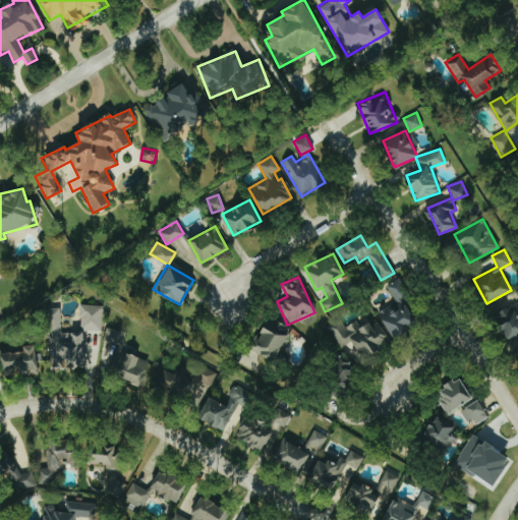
[(377,311),(393,338),(420,321),(395,279),(385,285),(395,300),(377,311)]
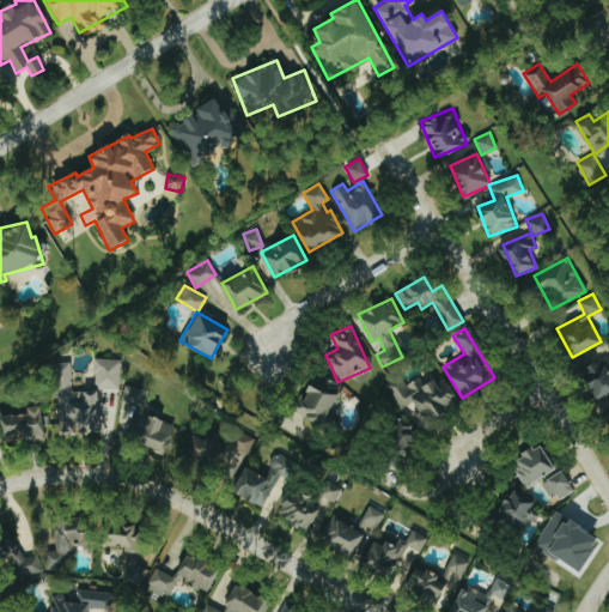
[(59,431),(102,428),(98,391),(121,388),(119,357),(91,359),(95,389),(72,392),(68,361),(52,363),(59,431)]
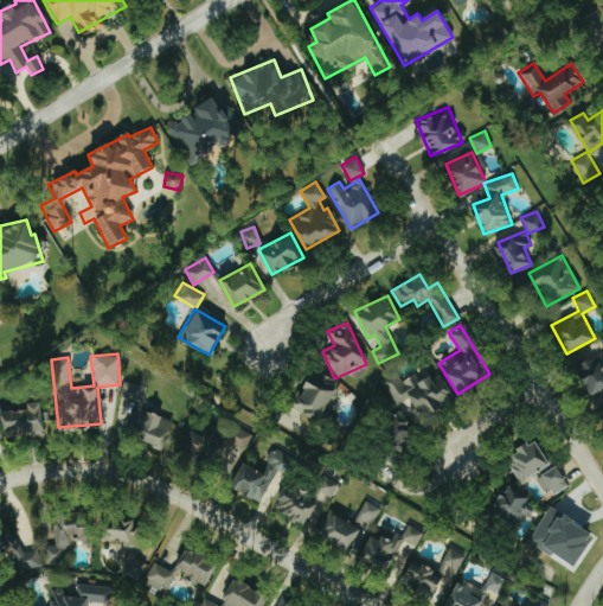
[(602,387),(602,364),(597,353),(573,367),(589,395),(602,387)]
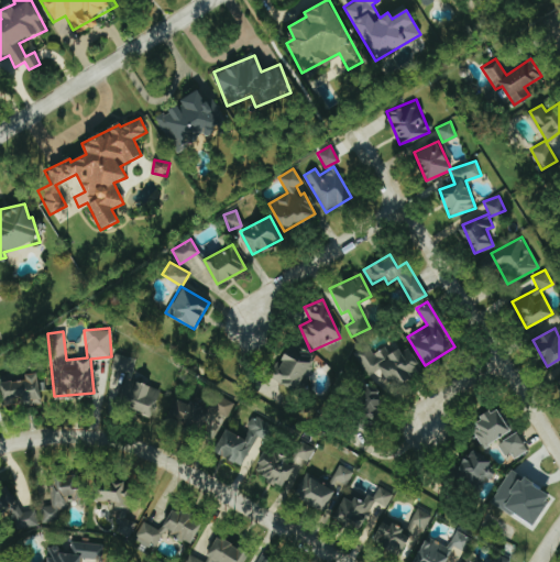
[(294,390),(315,356),(292,342),(271,377),(294,390)]
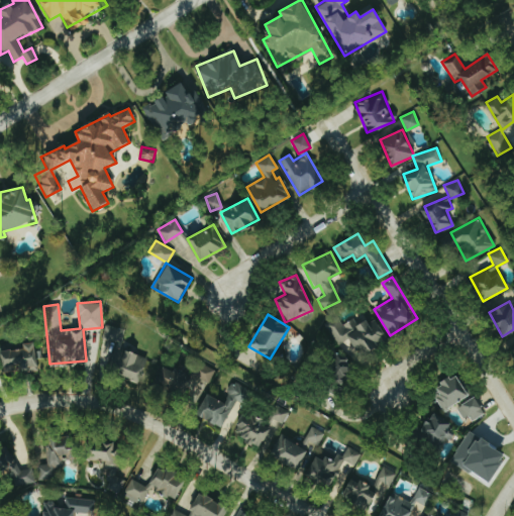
[(349,337),(361,354),(387,339),(375,319),(369,323),(366,319),(356,324),(352,318),(341,324),(337,317),(324,324),(336,344),(349,337)]
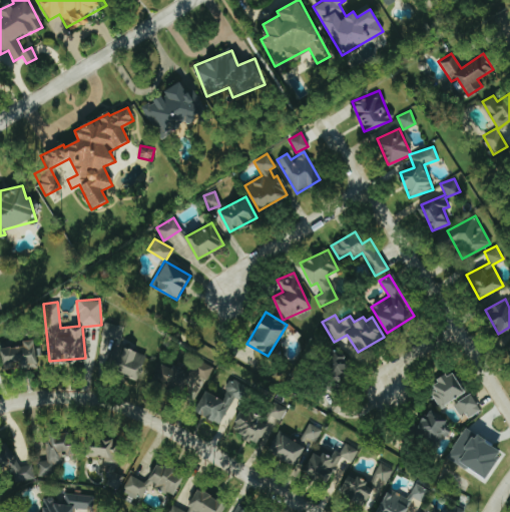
[(119,340),(123,327),(104,322),(101,335),(119,340)]
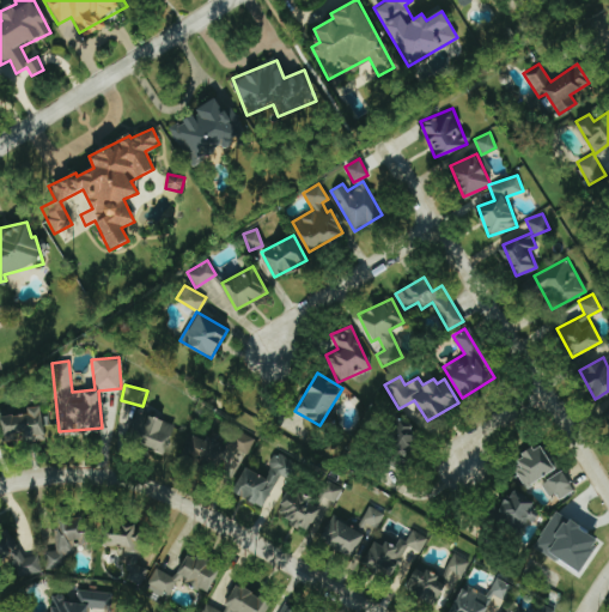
[(26,406),(26,413),(0,414),(1,434),(20,432),(22,440),(43,438),(41,405),(26,406)]
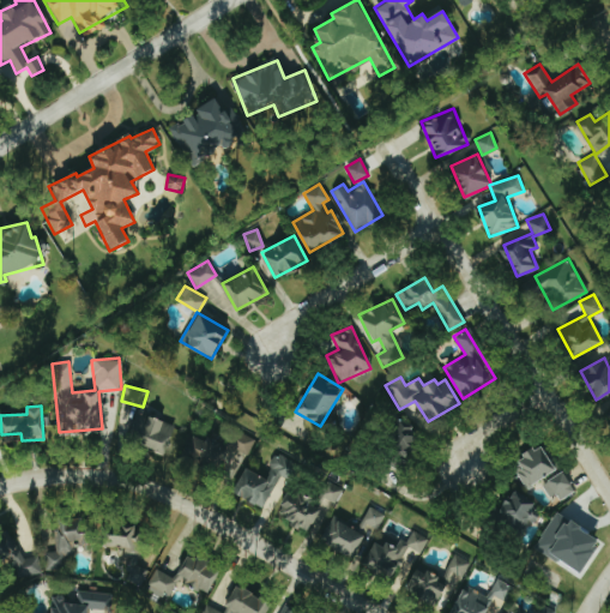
[(165,451),(174,425),(134,412),(126,439),(165,451)]
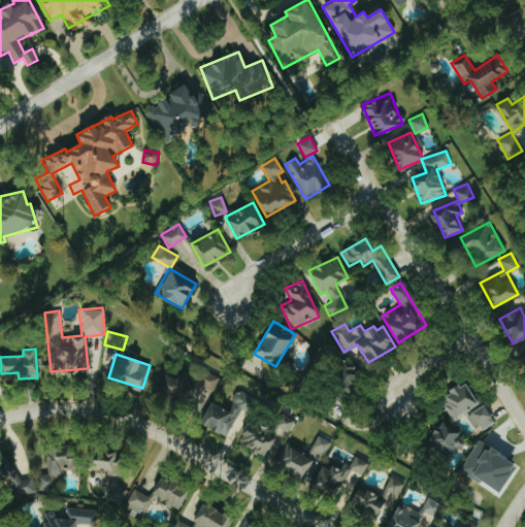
[(354,394),(358,365),(339,362),(334,391),(354,394)]
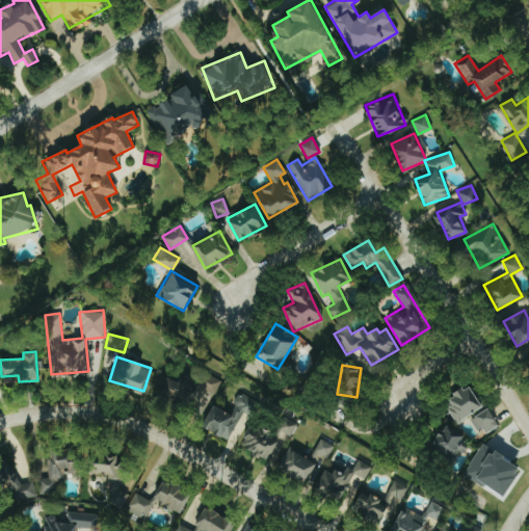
[(219,379),(202,372),(197,382),(182,375),(179,382),(165,376),(160,389),(195,405),(205,409),(219,379)]
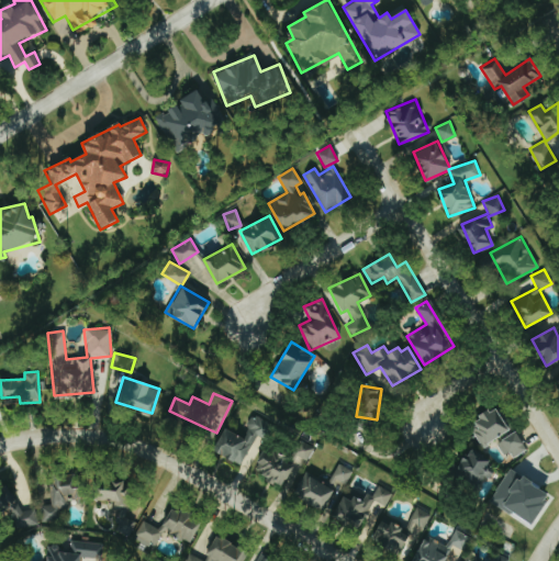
[(471,430),(482,447),(510,428),(494,406),(478,417),(481,424),(471,430)]
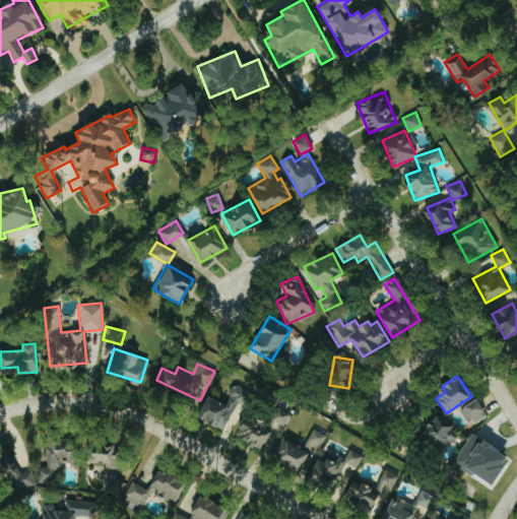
[(206,395),(197,416),(225,429),(242,389),(232,385),(223,402),(206,395)]
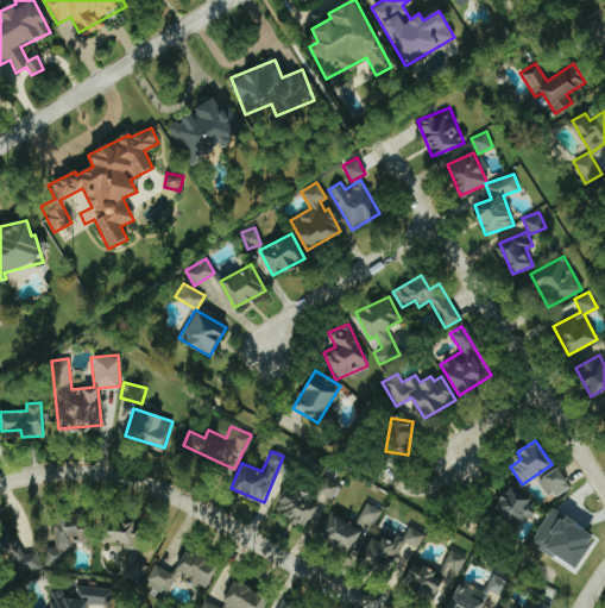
[(548,500),(571,487),(559,467),(535,481),(548,500)]
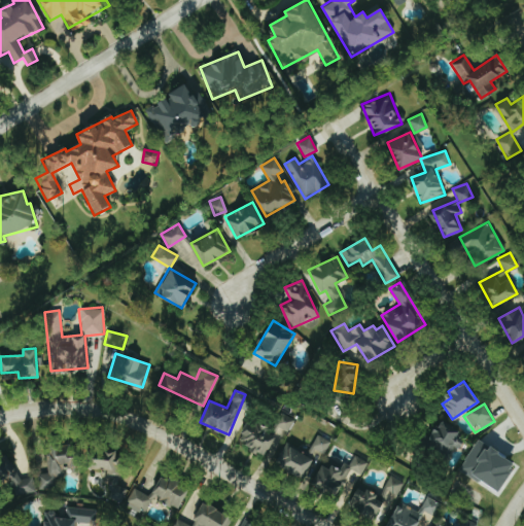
[(293,420),(280,413),(273,425),(287,432),(293,420)]
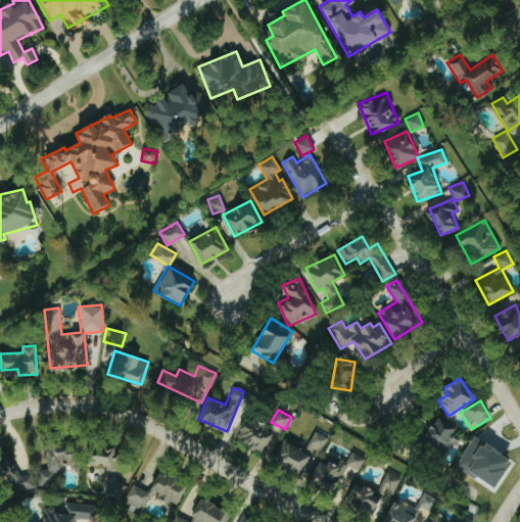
[(274,427),(245,416),(238,432),(245,434),(241,443),(264,453),(274,427)]
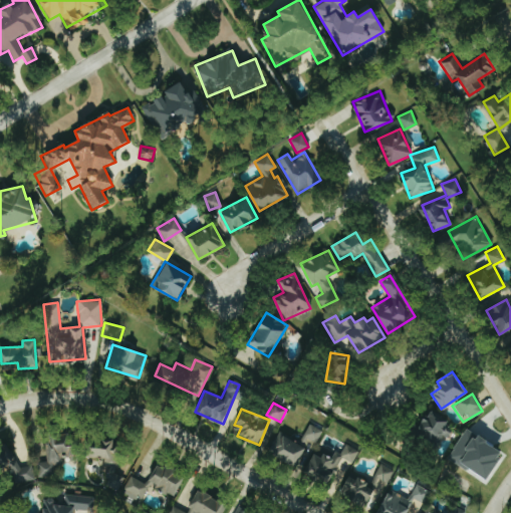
[(444,427),(448,423),(433,409),(417,426),(437,445),(449,432),(444,427)]
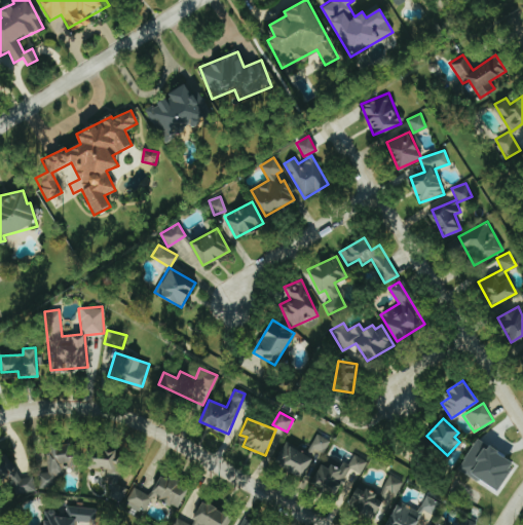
[(329,440),(315,434),(306,451),(320,457),(329,440)]
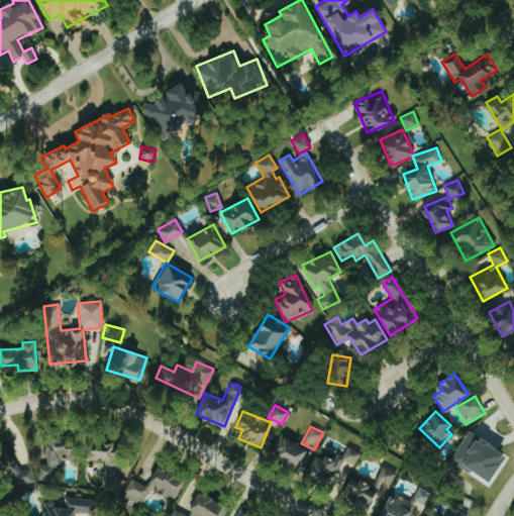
[(489,483),(506,453),(481,438),(480,438),(468,431),(450,459),(489,483)]
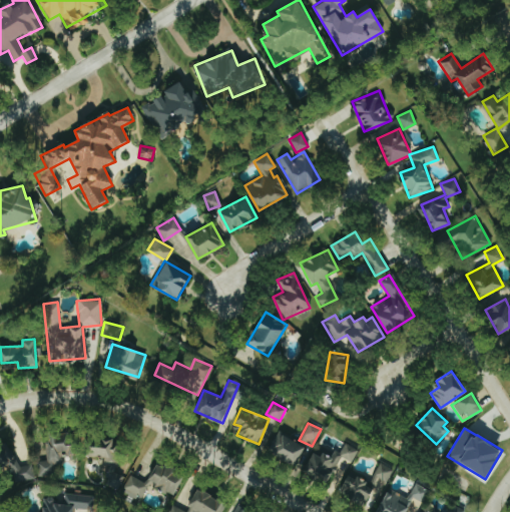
[(39,477),(55,474),(53,463),(61,461),(61,458),(75,455),(71,431),(43,436),(48,460),(37,462),(39,477)]
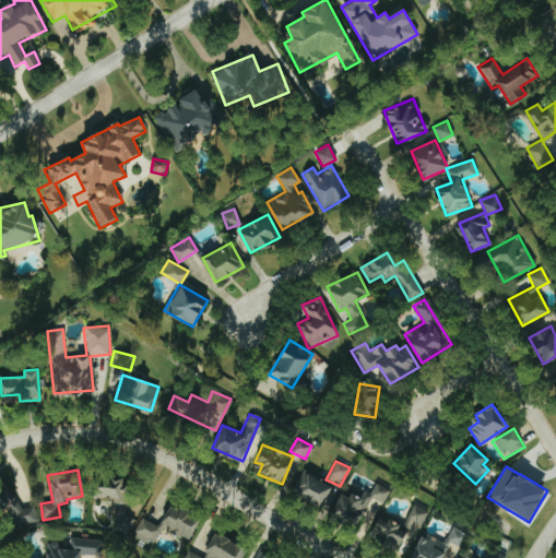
[(332,486),(303,470),(291,490),(320,508),(332,486)]
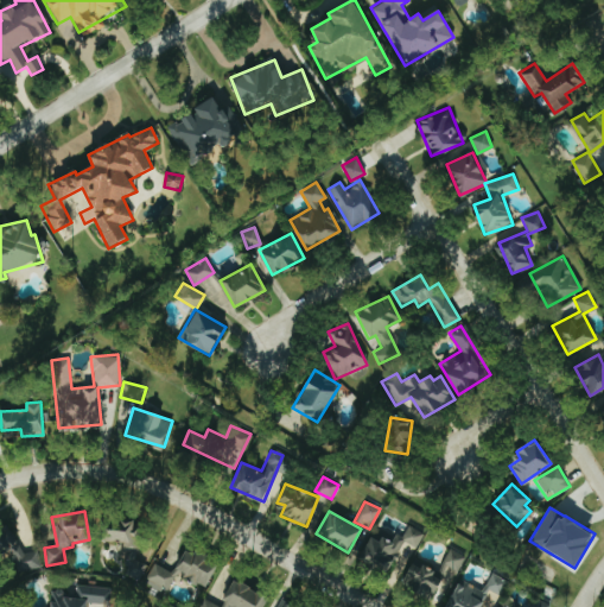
[(121,549),(138,549),(139,519),(119,519),(119,529),(106,528),(106,541),(121,541),(121,549)]
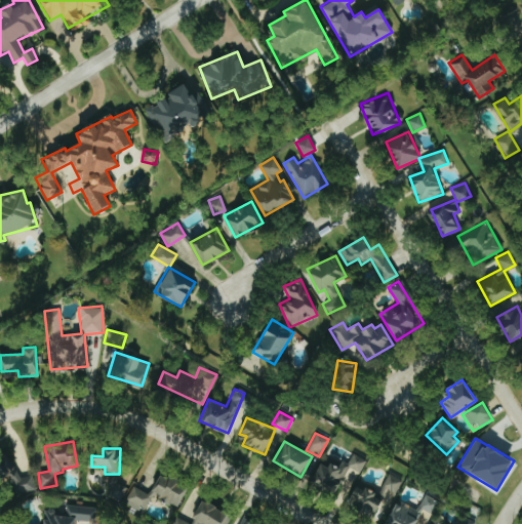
[(320,462),(310,483),(334,495),(348,469),(358,474),(366,459),(350,451),(342,468),(330,461),(328,467),(320,462)]
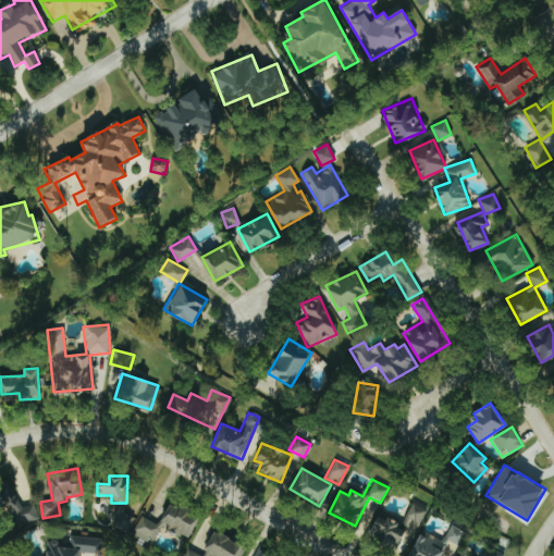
[(33,503),(21,507),(12,485),(0,489),(0,509),(8,506),(15,527),(38,518),(33,503)]
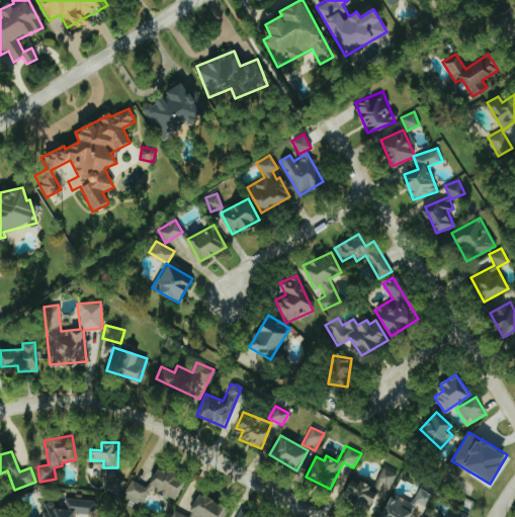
[(129,479),(121,497),(143,506),(150,489),(176,500),(185,477),(158,466),(150,488),(129,479)]
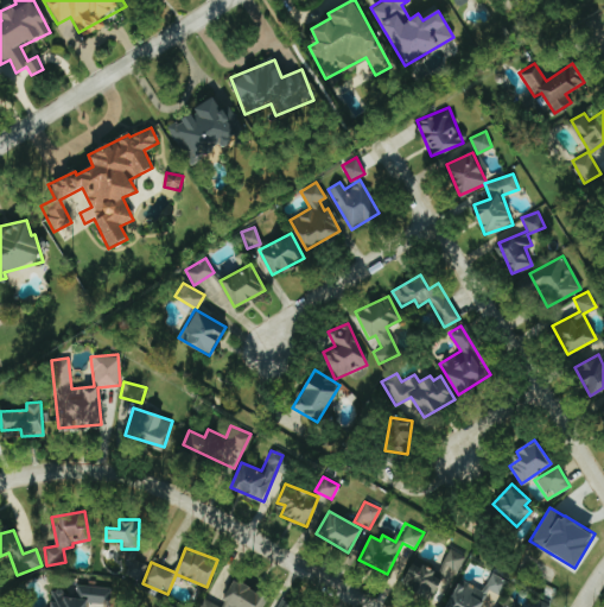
[(437,571),(412,560),(401,582),(432,598),(434,593),(444,596),(463,555),(449,548),(437,571)]
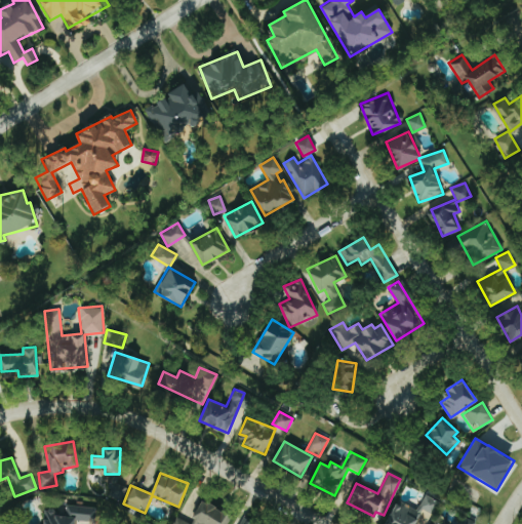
[(413,523),(422,509),(431,514),(437,500),(425,494),(414,512),(396,502),(384,523),(413,523)]
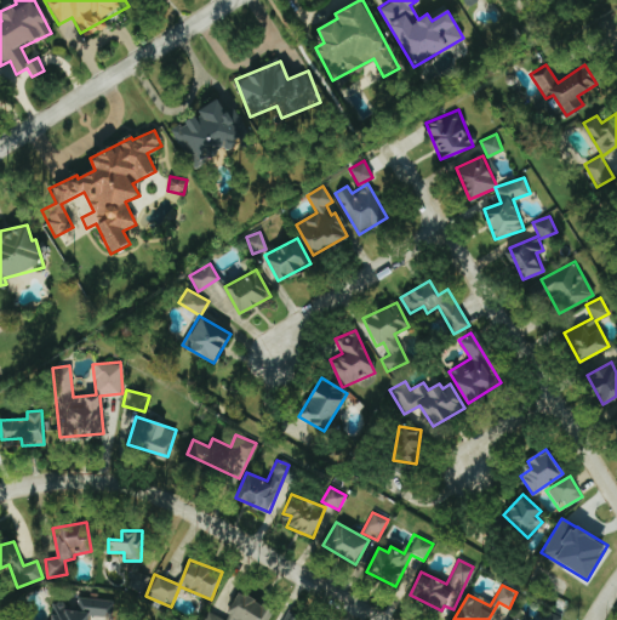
[(267,619),(273,607),(236,591),(227,614),(243,619),(267,619)]
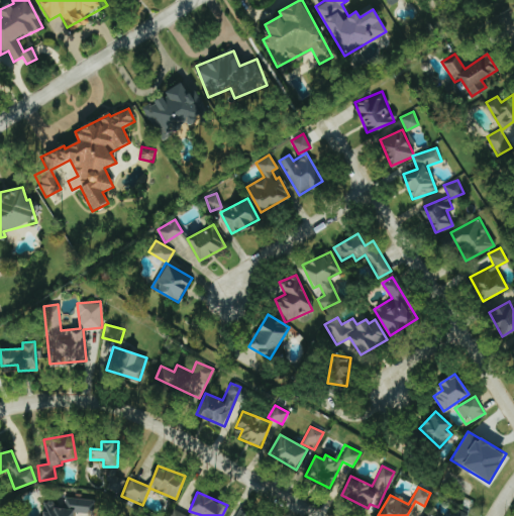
[(95,499),(64,497),(63,507),(54,506),(54,502),(42,501),(41,515),(71,515),(72,512),(94,514),(95,499)]
